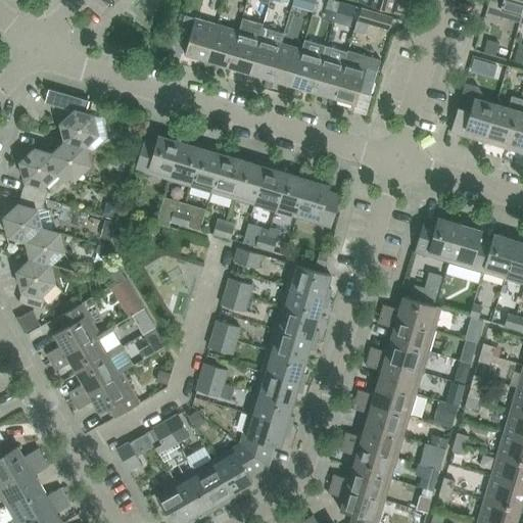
[(327,0),(325,9),(335,12),(338,2),(331,0),(327,0)]
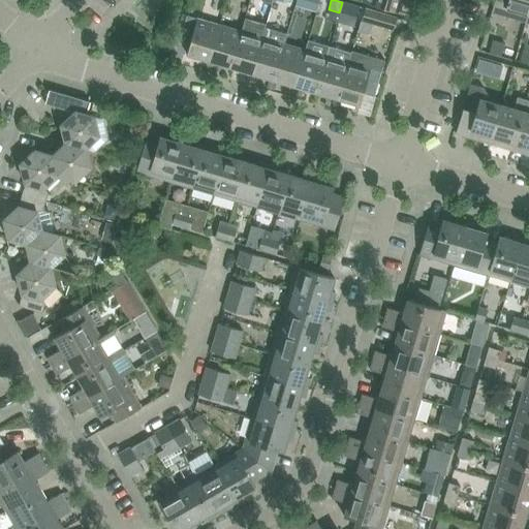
[(402,0),(363,0),(362,2),(398,12),(402,0)]
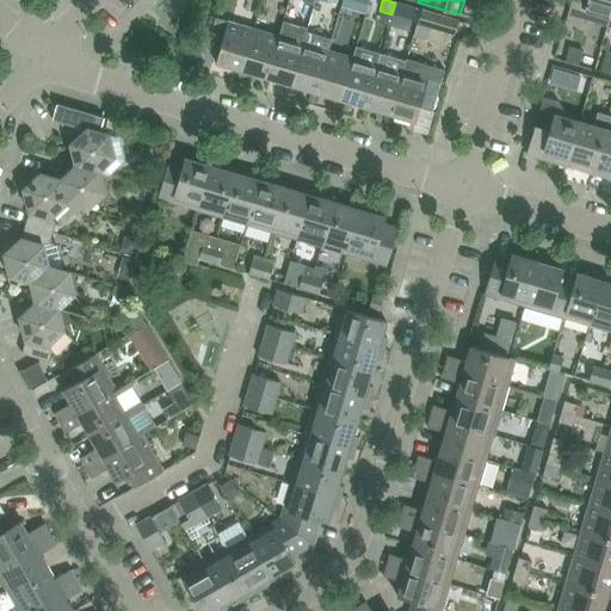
[(610,0),(571,0),(567,14),(606,25),(610,8),(610,0)]
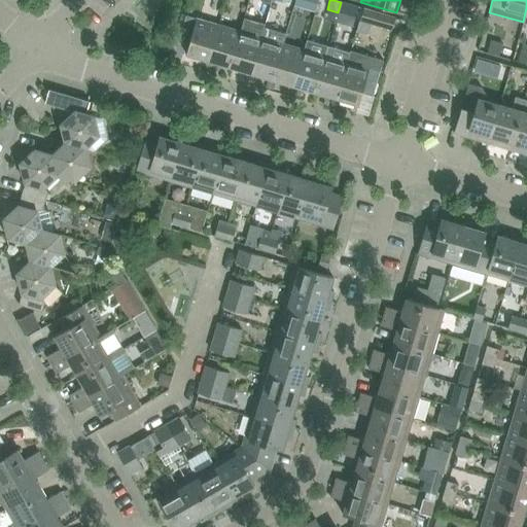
[(341,2),(338,12),(348,15),(351,5),(341,2)]
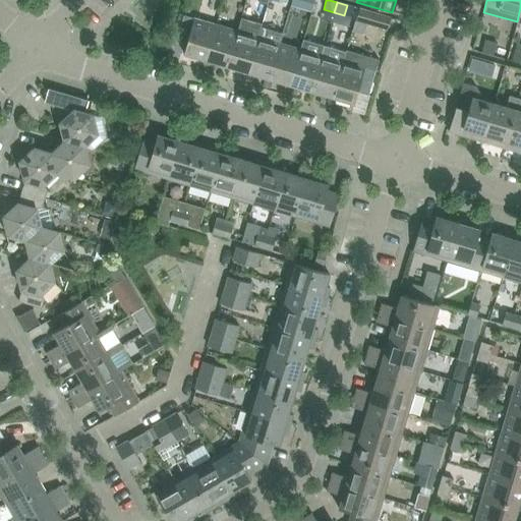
[(360,9),(357,21),(387,30),(390,18),(360,9)]
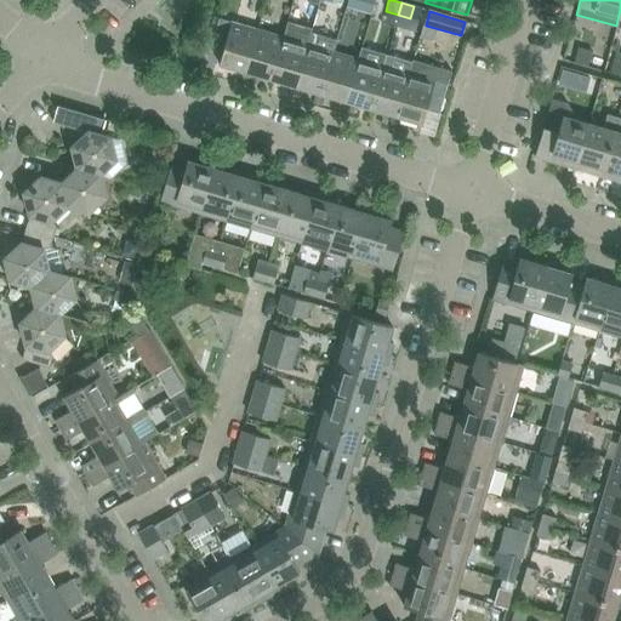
[(245,73),(257,30),(218,18),(210,46),(223,50),(218,64),(245,73)]
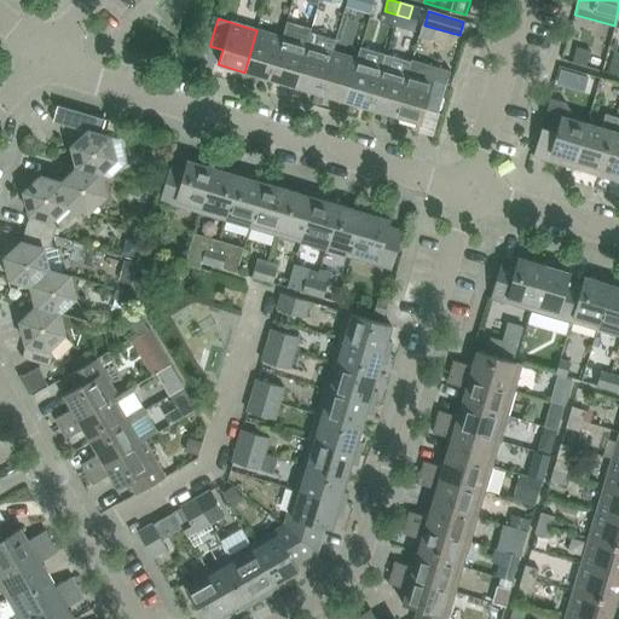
[(244,73),(270,80),(282,38),(256,30),(244,73)]
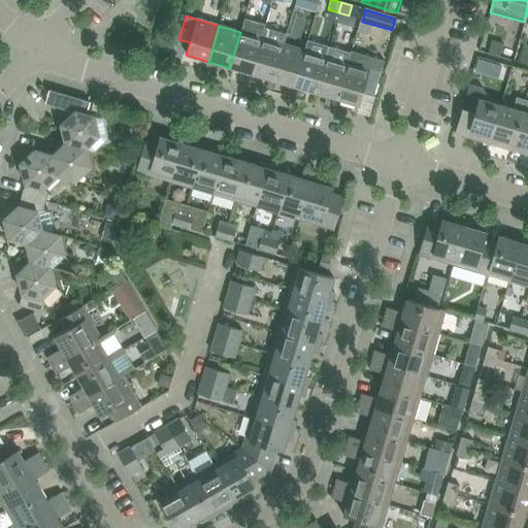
[(286,34),(265,28),(262,38),(252,74),(272,80),(284,44),(286,34)]
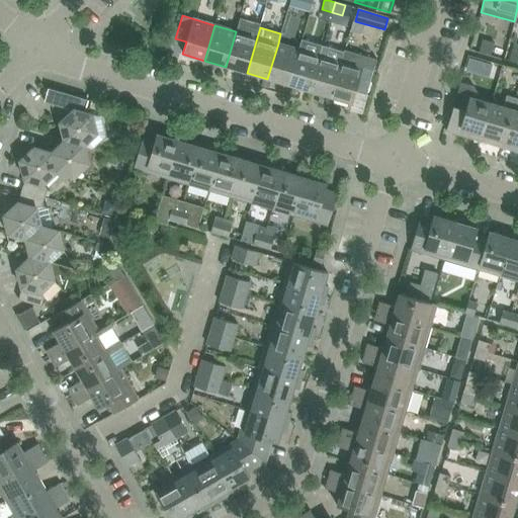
[(247,73),(257,37),(236,31),(226,67),(247,73)]
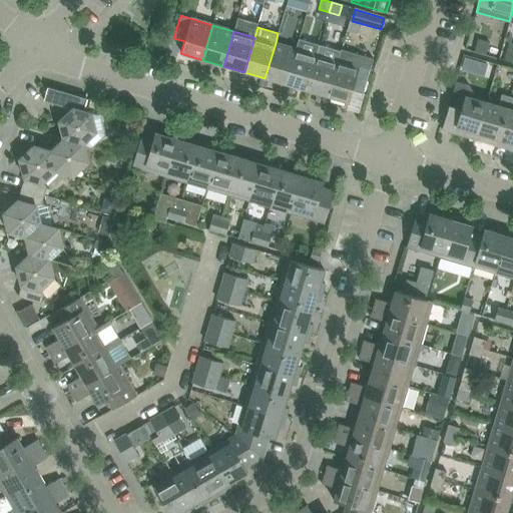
[(265,78),(286,84),(296,49),(276,43),(265,78)]
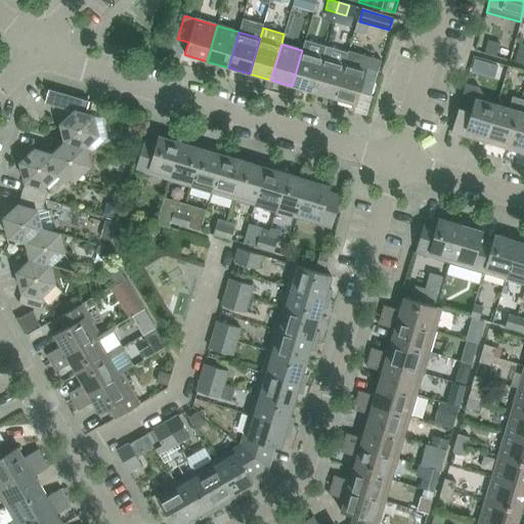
[(292,86),(313,92),(323,56),(302,50),(292,86)]
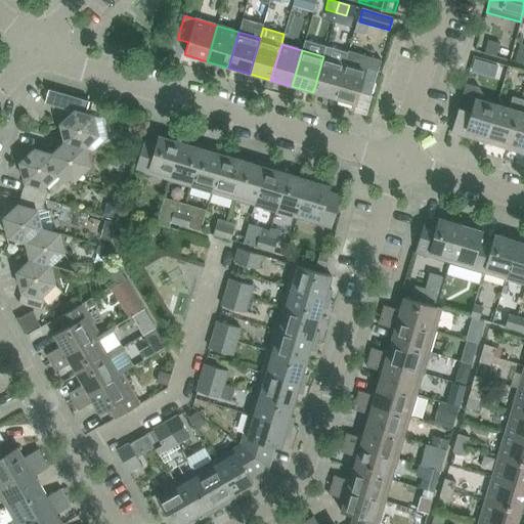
[(345,62),(334,98),(356,104),(359,92),(370,96),(381,60),(348,51),(345,62)]
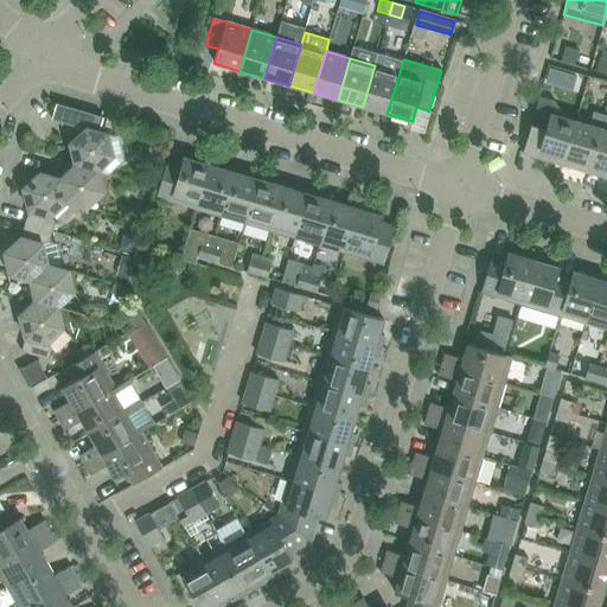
[(363,107),(387,114),(400,72),(375,65),(363,107)]
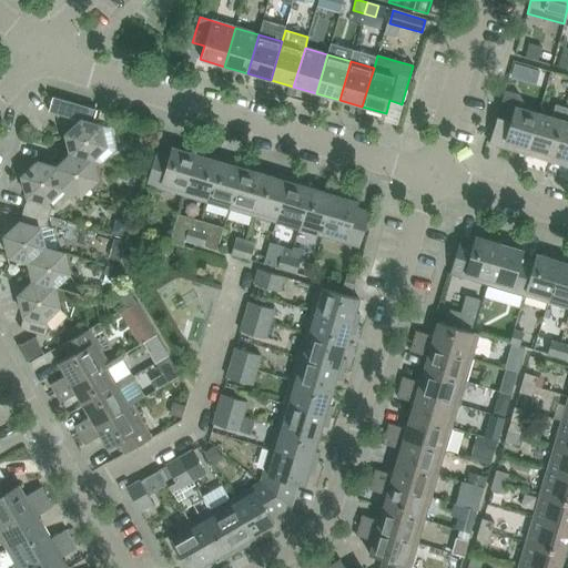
[(489,144),(526,155),(537,114),(520,110),(523,102),(519,95),(505,91),(489,144)]
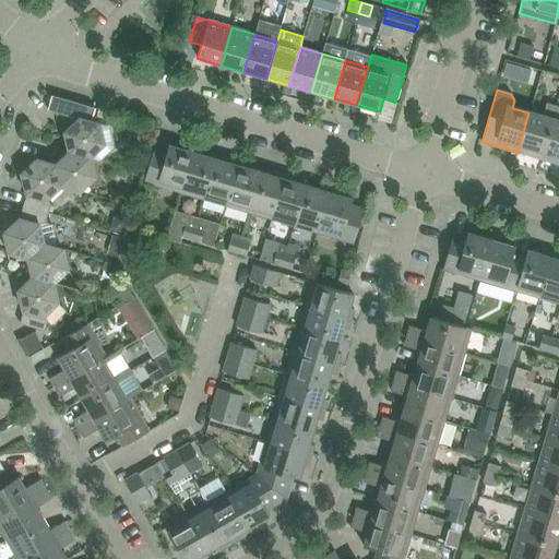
[(64,132),(69,152),(99,161),(114,147),(108,127),(90,121),(94,109),(52,96),(48,110),(64,115),(80,119),(64,132)]
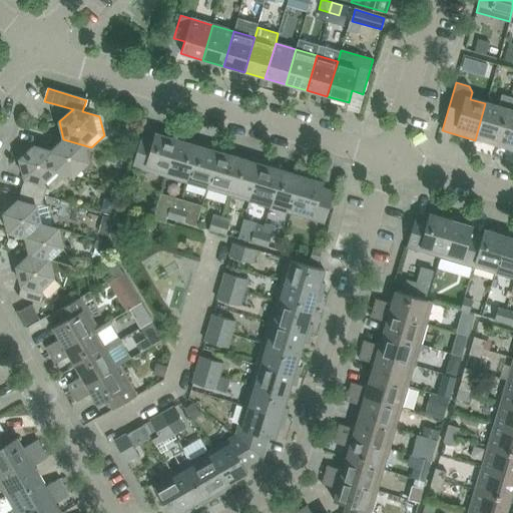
[(475,140),(496,146),(510,97),(501,95),(498,107),(485,103),(475,140)]
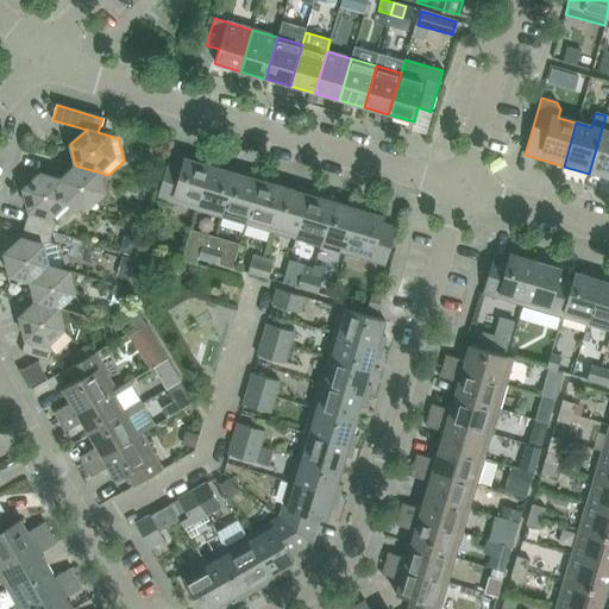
[(589,174),(608,179),(608,117),(606,115),(589,174)]
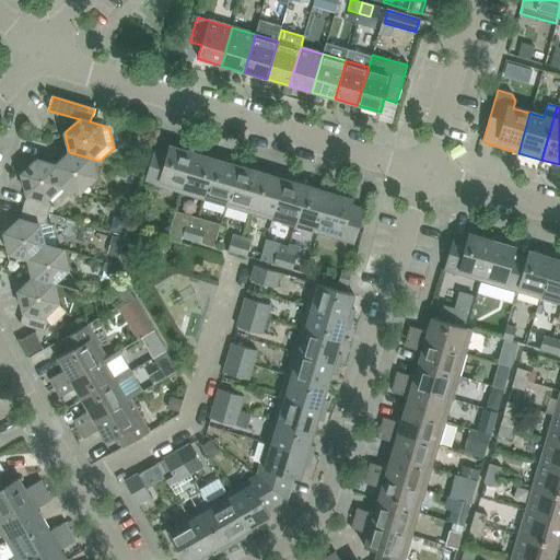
[(143,183),(179,193),(194,148),(183,144),(181,149),(168,146),(165,156),(152,153),(143,183)]
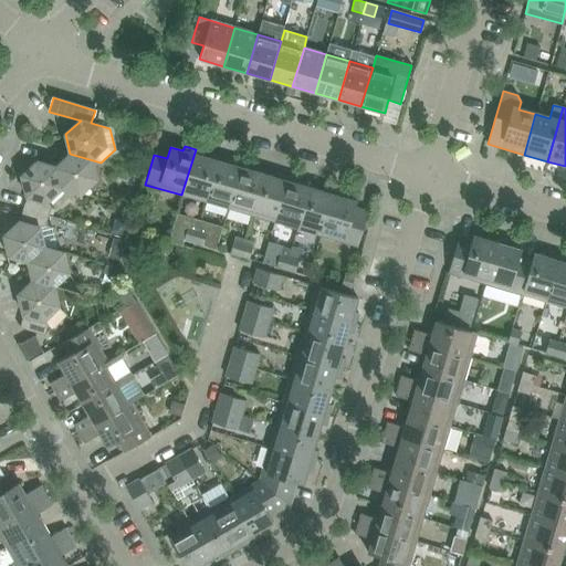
[(181,195),(206,202),(218,161),(205,157),(207,153),(196,149),(181,195)]
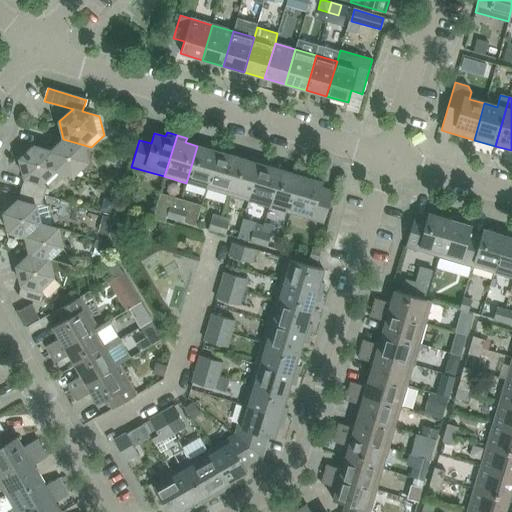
[(63,139),(51,151),(55,170),(82,178),(95,165),(91,147),(63,139)]
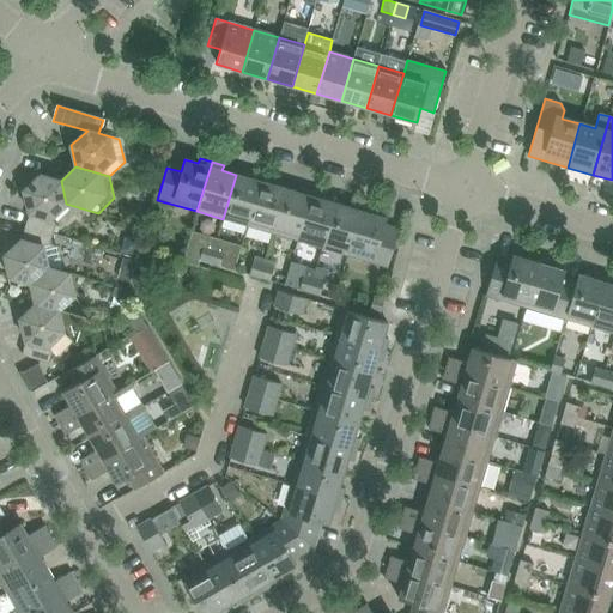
[(223,219),(247,226),(262,176),(250,173),(249,178),(236,175),(223,219)]
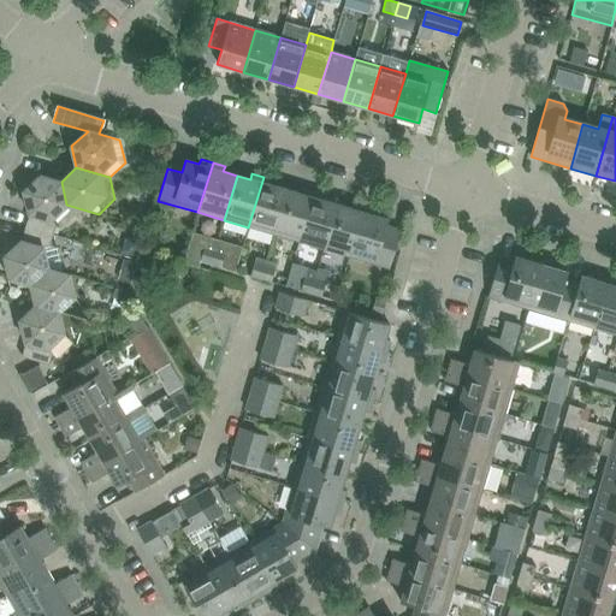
[(29,213),(25,227),(53,236),(55,225),(51,220),(66,205),(61,182),(40,176),(24,191),(29,213)]
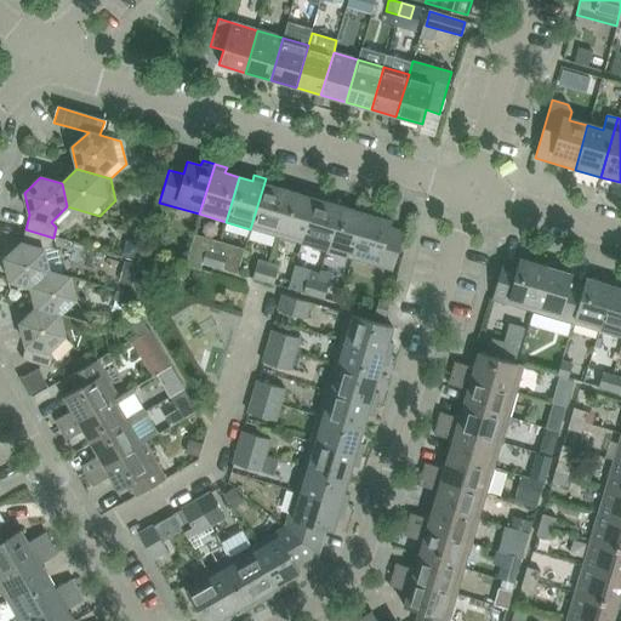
[(250,229),(277,237),(289,192),(275,188),(277,182),(266,178),(250,229)]
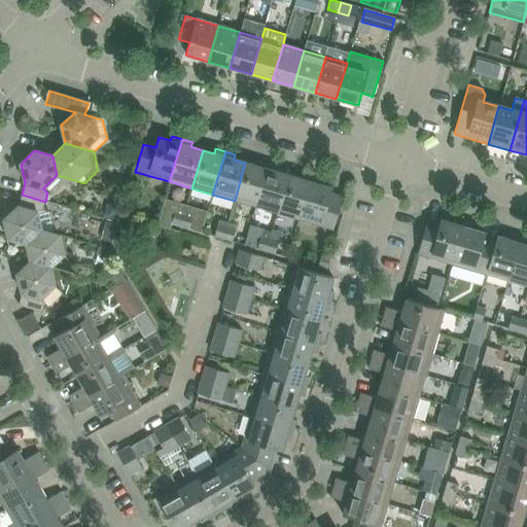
[(257,166),(245,163),(235,201),(256,207),(269,165),(258,162),(257,166)]
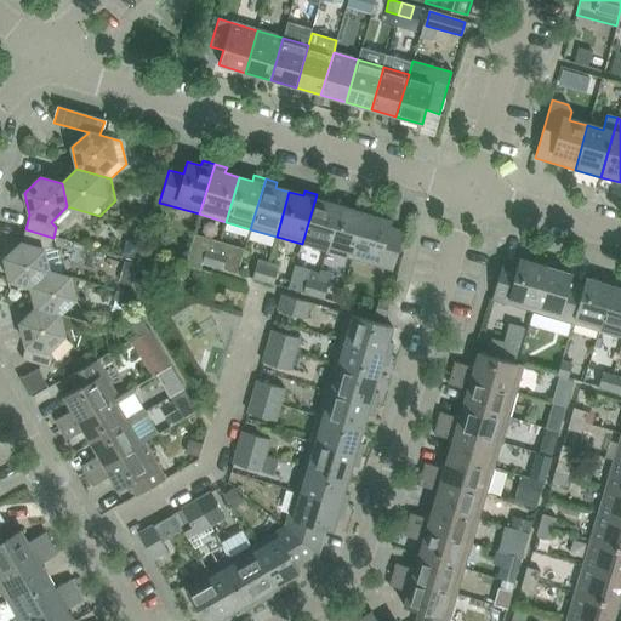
[(302,244),(326,251),(340,206),(326,203),(328,197),(317,194),(302,244)]
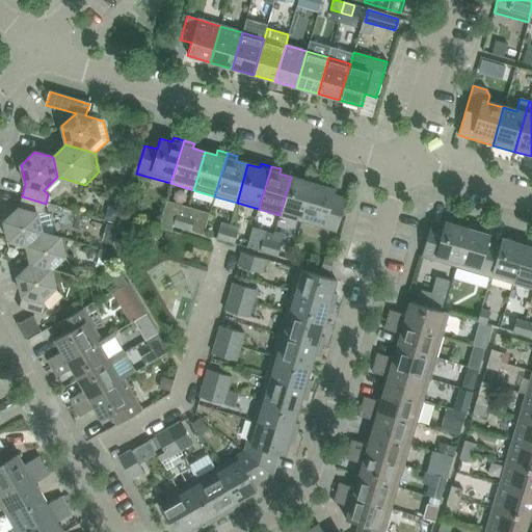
[(302,181),(291,177),(280,215),(302,221),(315,179),(304,176),(302,181)]
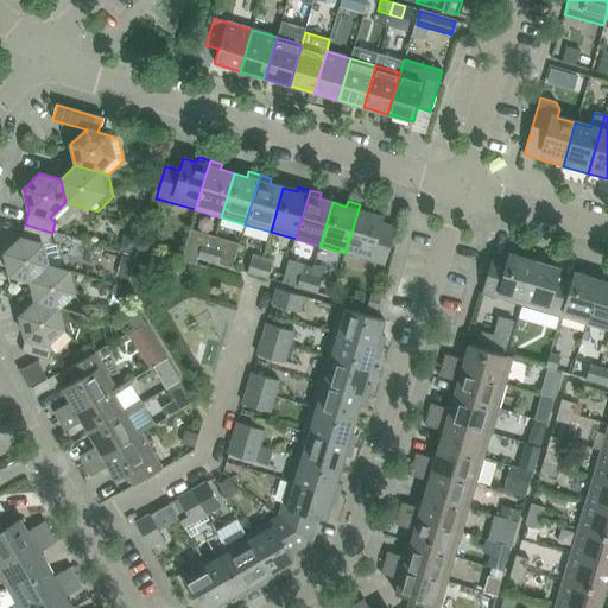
[(372,208),(360,204),(346,253),(384,265),(393,233),(380,229),(384,217),(369,213),(372,208)]
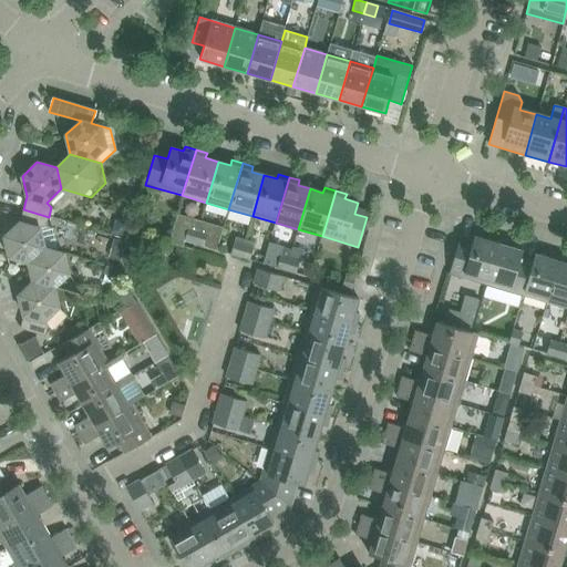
[(9,257),(28,263),(44,247),(39,228),(45,227),(49,217),(23,209),(19,222),(4,236),(9,257)]
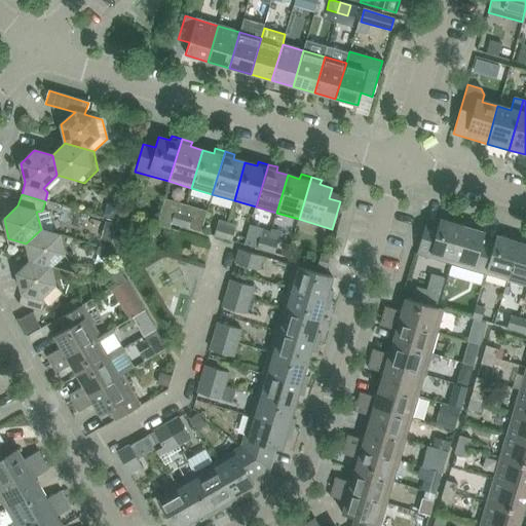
[(171,223),(180,226),(183,214),(174,212),(171,223)]
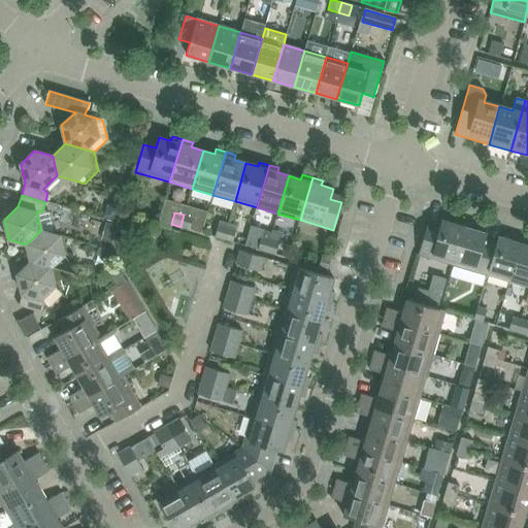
[(184,215),(180,227),(189,229),(193,218),(184,215)]
